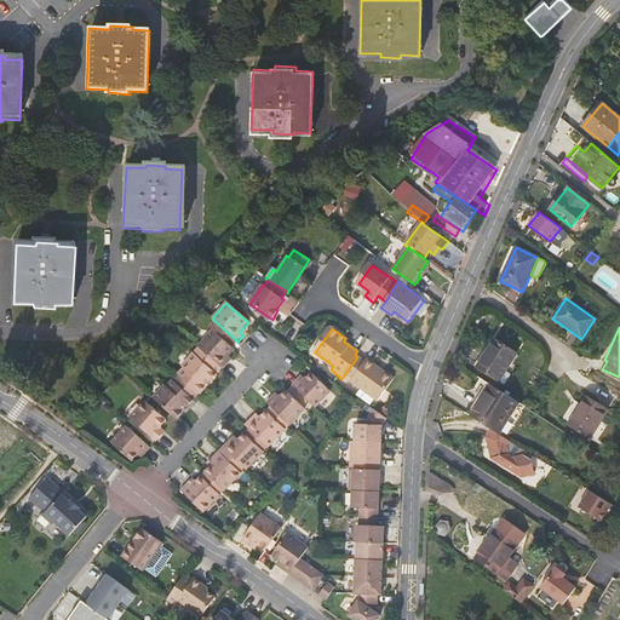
[(214,331),(199,348),(202,351),(223,369),(230,361),(227,357),(234,349),(214,331)]
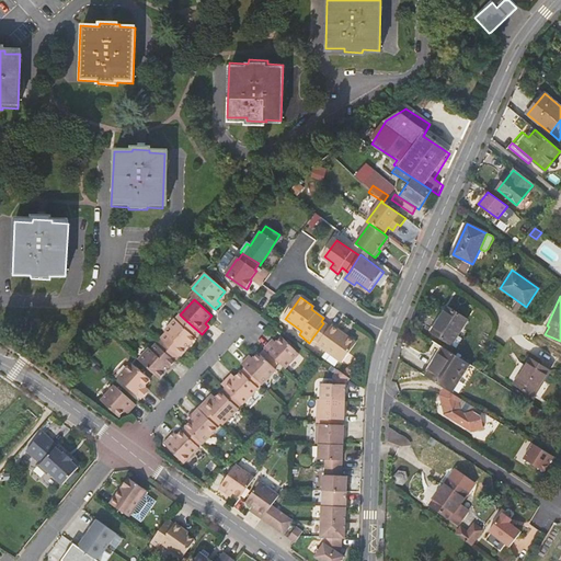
[(447,309),(433,332),(455,345),(469,321),(447,309)]
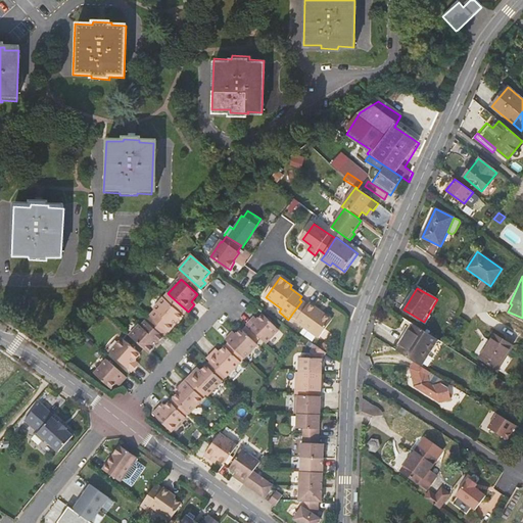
[(171,296),(165,301),(183,317),(188,312),(171,296)]
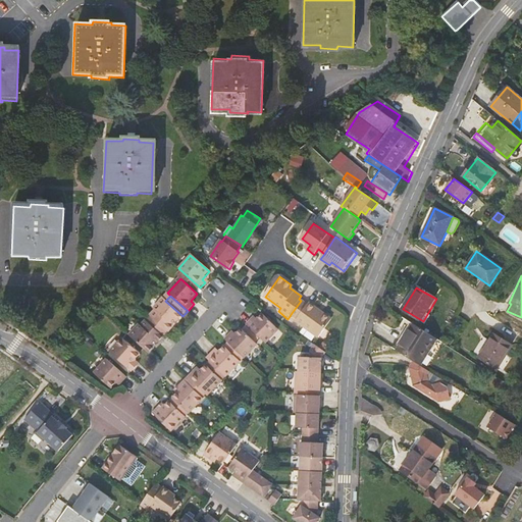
[(151,318),(167,332),(183,316),(165,301),(163,304),(161,302),(149,315),(151,318)]
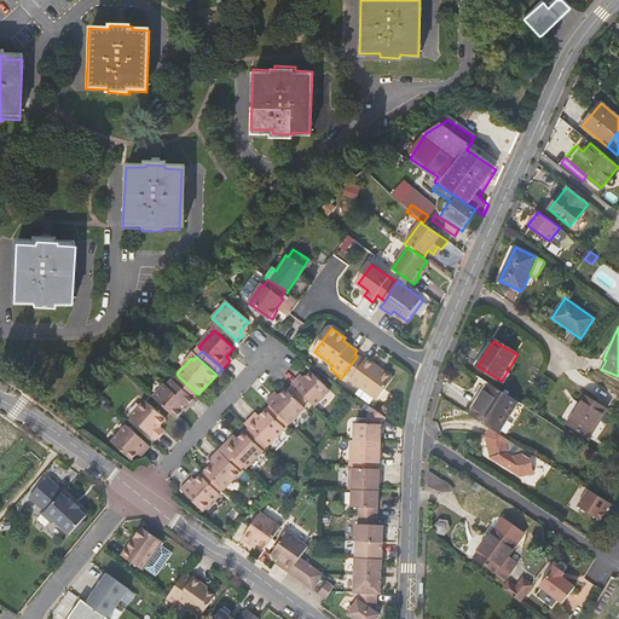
[(363,360),(357,357),(346,371),(353,376),(350,380),(376,399),(392,375),(366,357),(363,360)]
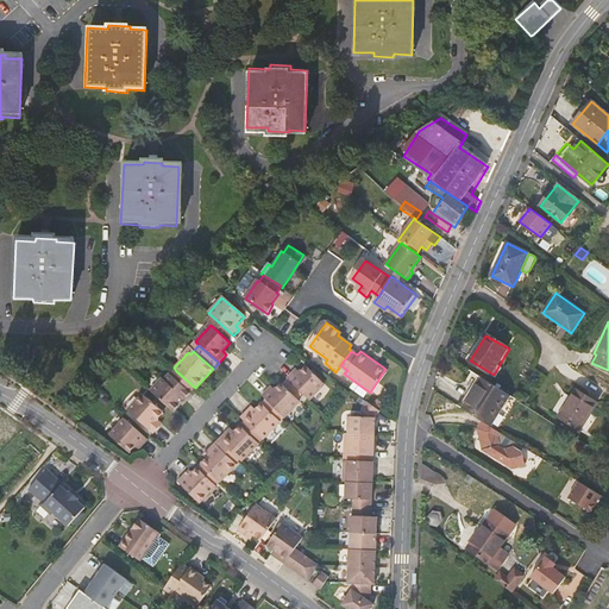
[(331,376),(311,362),(297,374),(294,370),(286,378),(308,399),(331,376)]
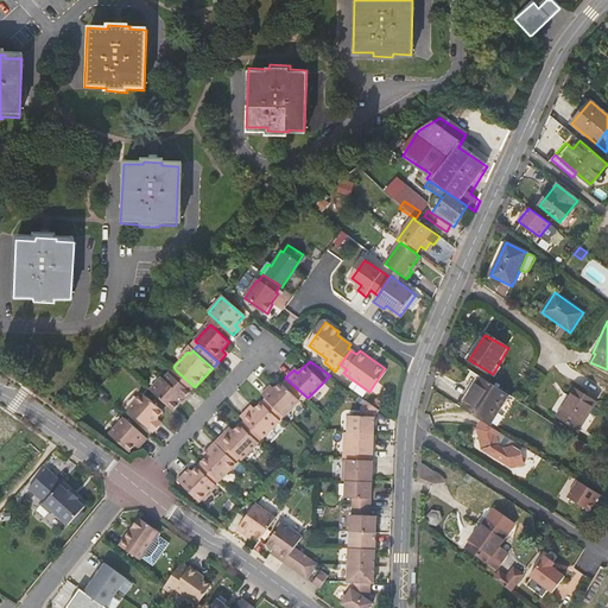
[(191,392),(195,387),(176,371),(172,375),(191,392)]
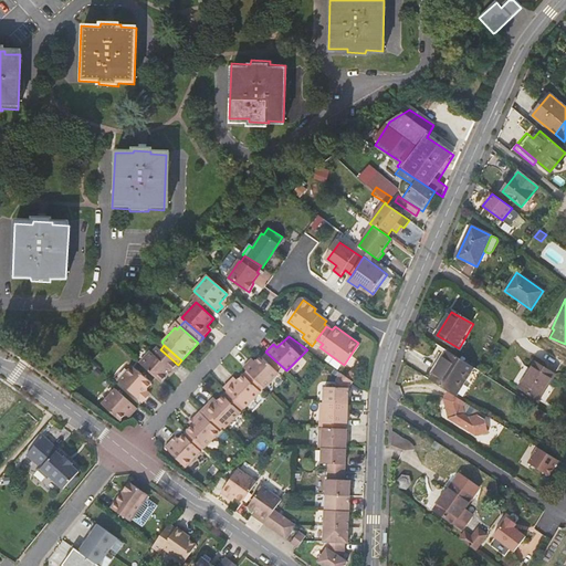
[(153,352),(140,365),(161,384),(178,365),(160,349),(156,354),(153,352)]
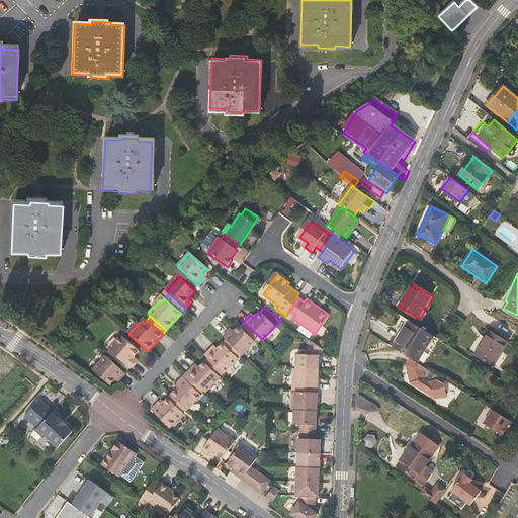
[(406,320),(390,345),(395,348),(410,323),(406,320)]
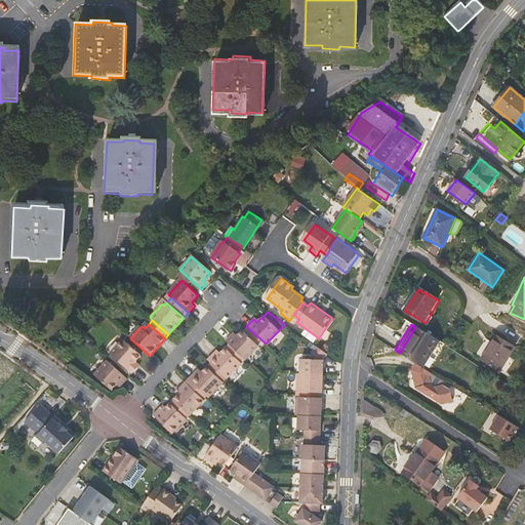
[(415,327),(400,353),(417,363),(432,372),(447,346),(415,327)]
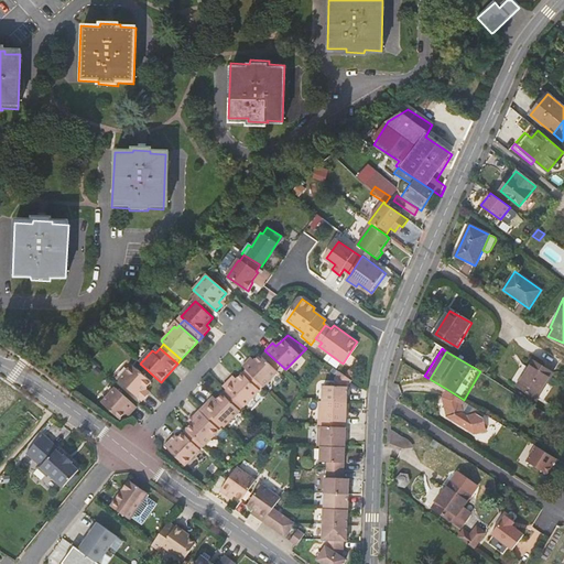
[(246,370),(263,387),(278,372),(259,356),(251,364),(248,360),(242,366),(246,370)]
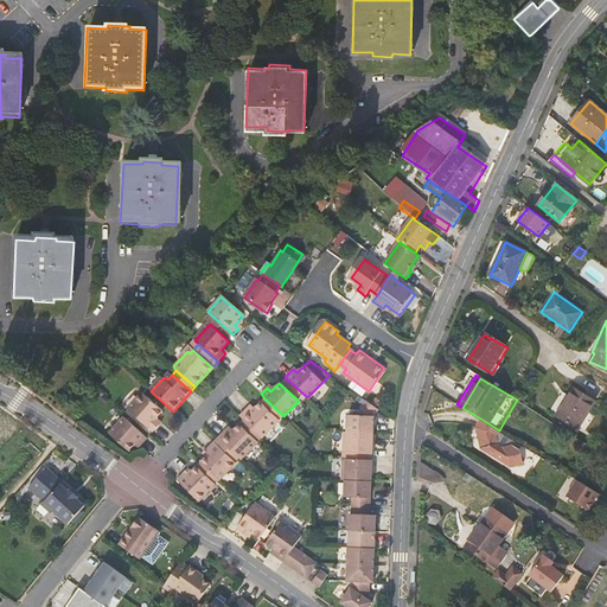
[(574,388),(556,416),(577,429),(594,402),(574,388)]
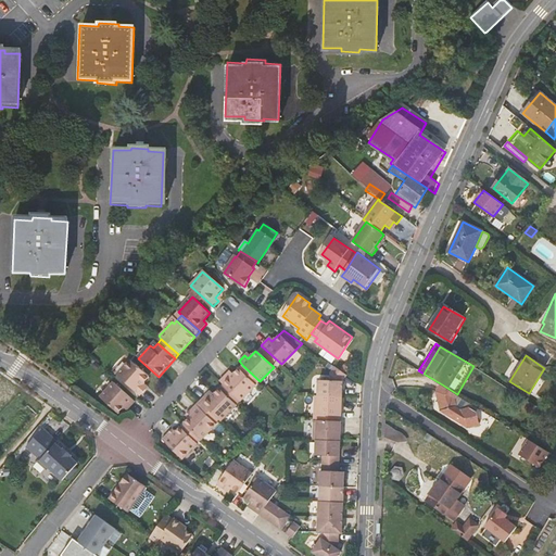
[(130,361),(117,375),(140,396),(146,390),(141,387),(150,378),(130,361)]
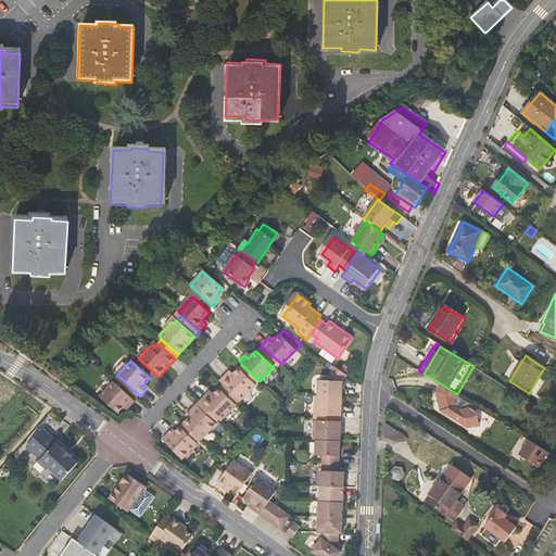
[(223,384),(240,401),(260,381),(242,365),(230,378),(226,375),(219,381),(223,384)]
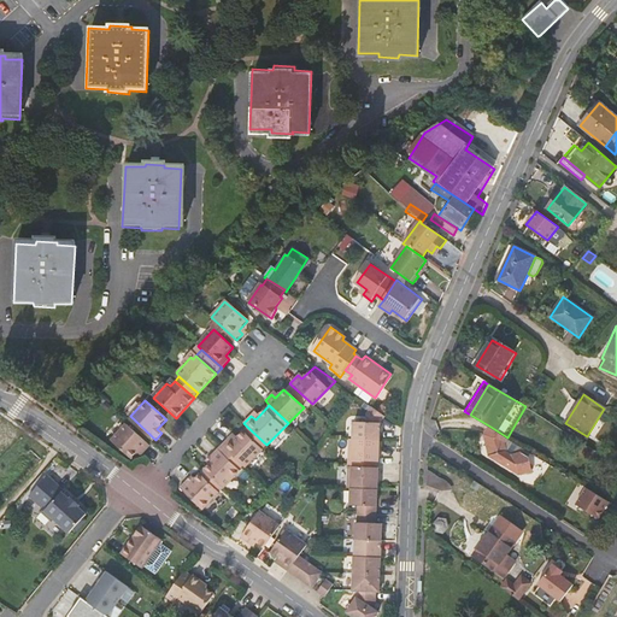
[(380,425),(386,416),(371,406),(363,417),(365,424),(354,424),(353,440),(380,441),(380,425)]
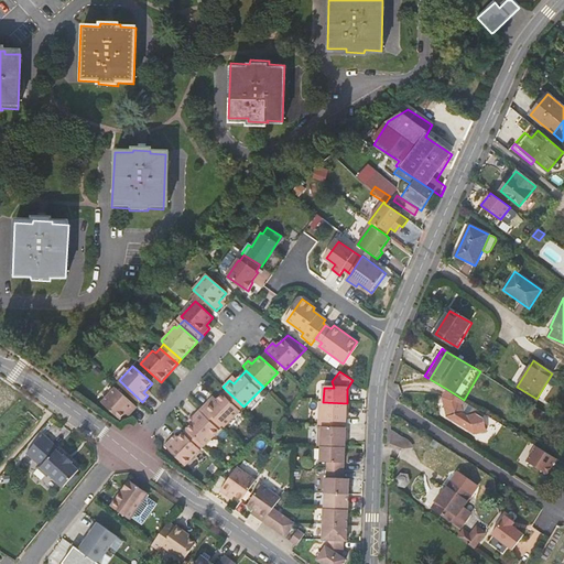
[(116,389),(101,405),(119,421),(127,412),(131,414),(137,408),(116,389)]
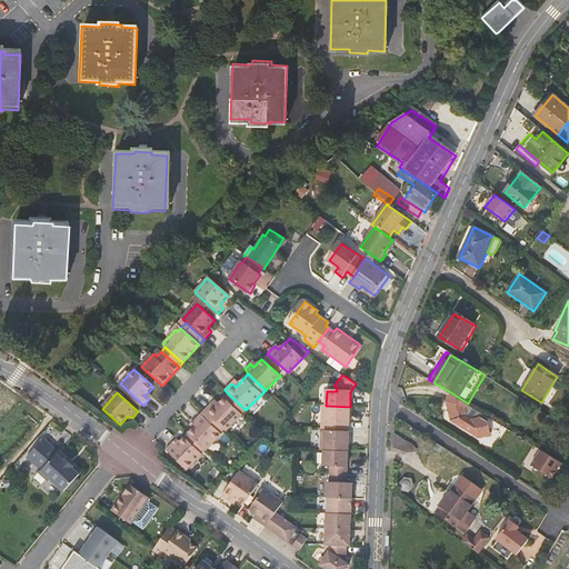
[(226,431),(246,410),(228,393),(216,408),(211,403),(205,410),(225,430),(226,431)]
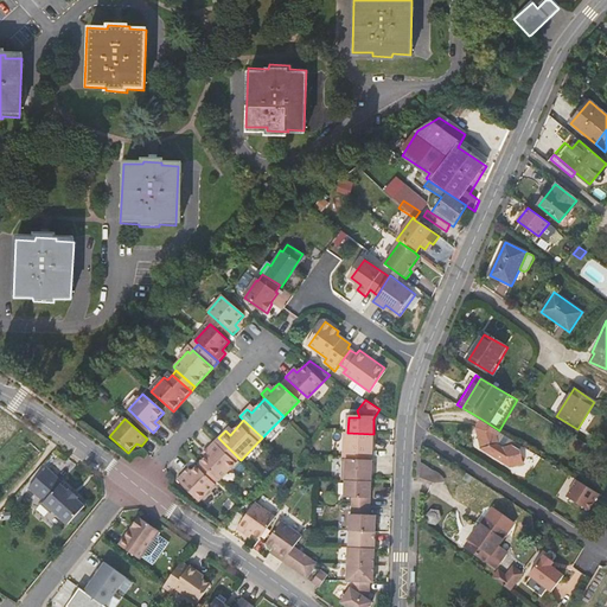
[(519,449),(522,445),(499,430),(483,420),(478,428),(483,448),(485,443),(498,451),(496,455),(503,459),(508,457),(511,464),(525,459),(519,449)]
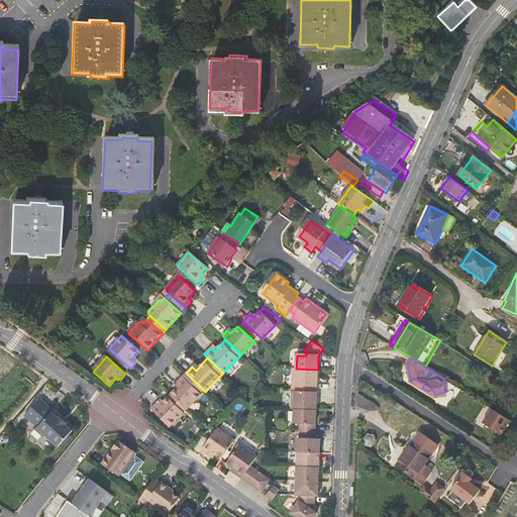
[(285,369),(284,382),(291,383),(292,369),(285,369)]
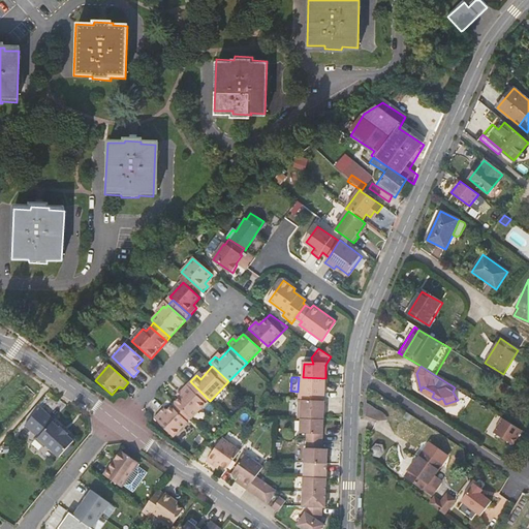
[(324,400),(325,378),(303,377),(301,377),(300,399),(324,400)]
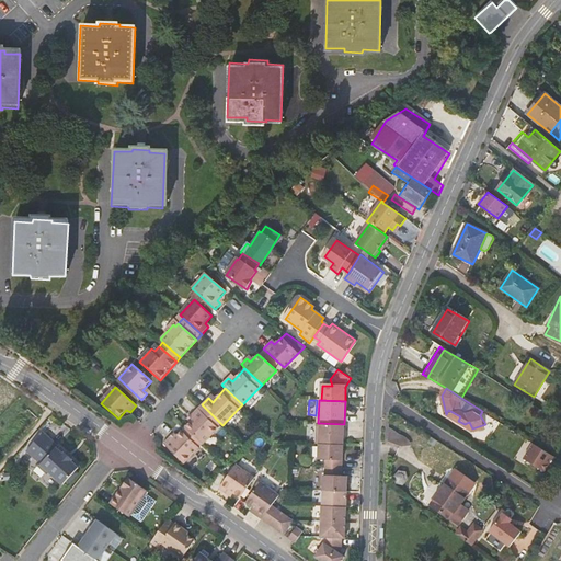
[(193,419),(185,426),(203,444),(221,424),(202,404),(191,416),(193,419)]
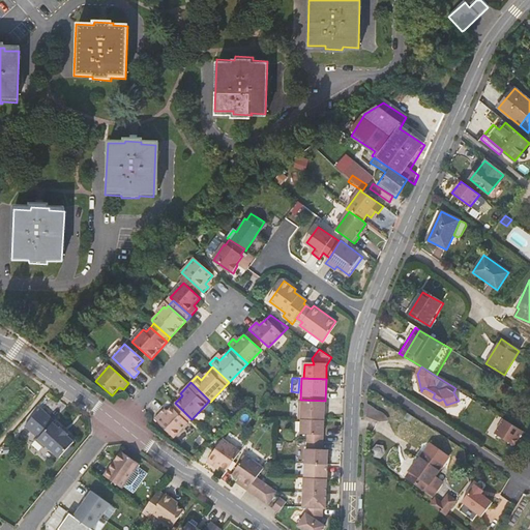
[(325,401),(300,400),(299,420),(302,421),(324,421),(325,401)]
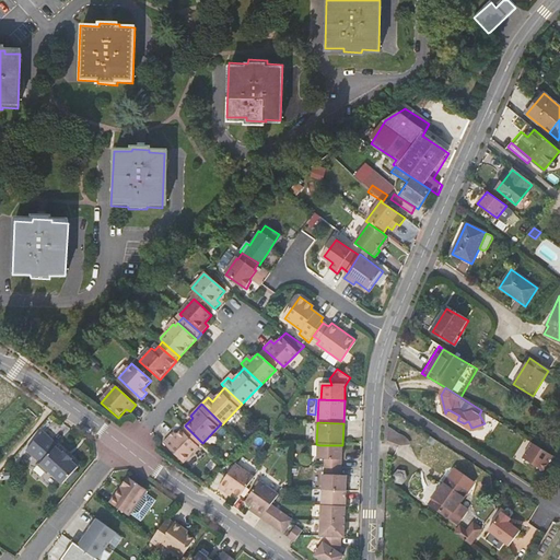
[(202,443),(185,426),(173,439),(170,435),(162,444),(183,463),(202,443)]
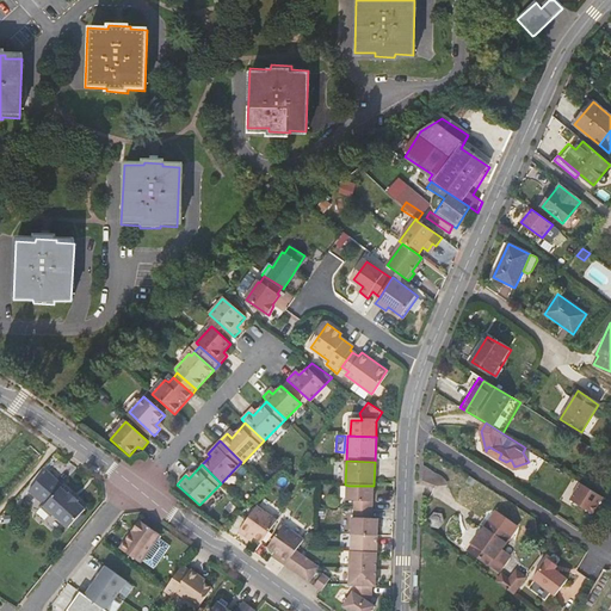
[(63,486),(54,476),(35,497),(42,503),(42,506),(49,513),(53,513),(68,528),(85,510),(78,503),(79,501),(71,493),(69,494),(62,487),(63,486)]
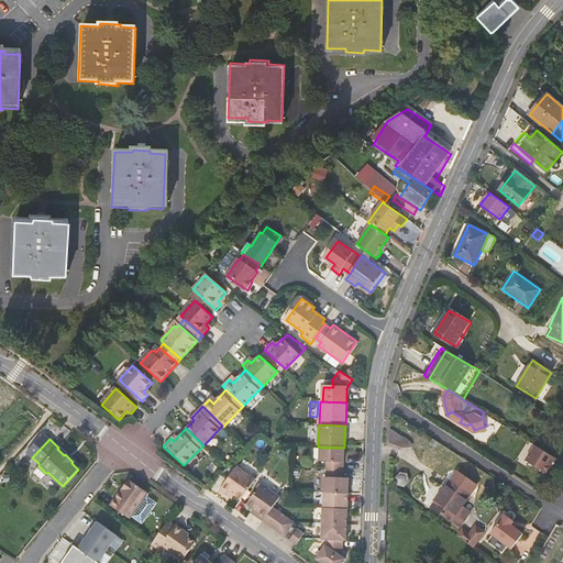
[(525,461),(545,474),(555,459),(534,445),(525,461)]
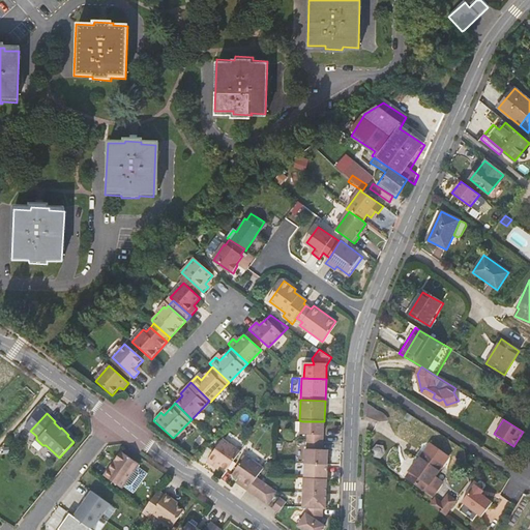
[(323,444),(324,421),(302,421),(302,435),(307,435),(306,443),(323,444)]
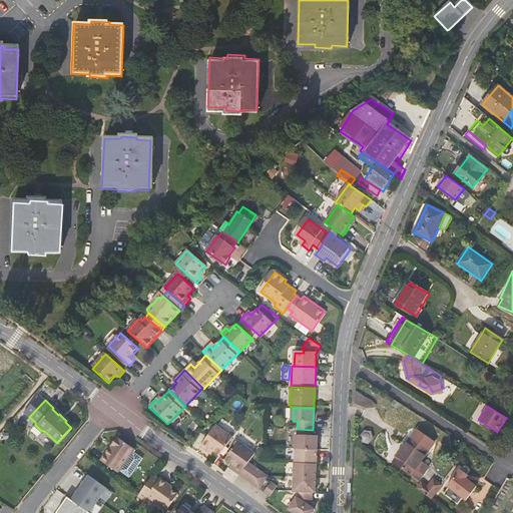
[(210,450),(221,458),(233,439),(216,427),(200,450),(207,454),(210,450)]
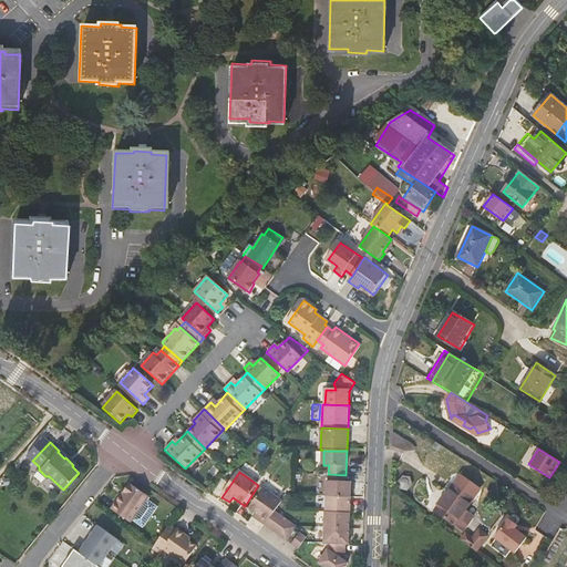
[(346,483),(346,475),(328,474),(328,483),(325,482),(323,497),(350,498),(351,483),(346,483)]
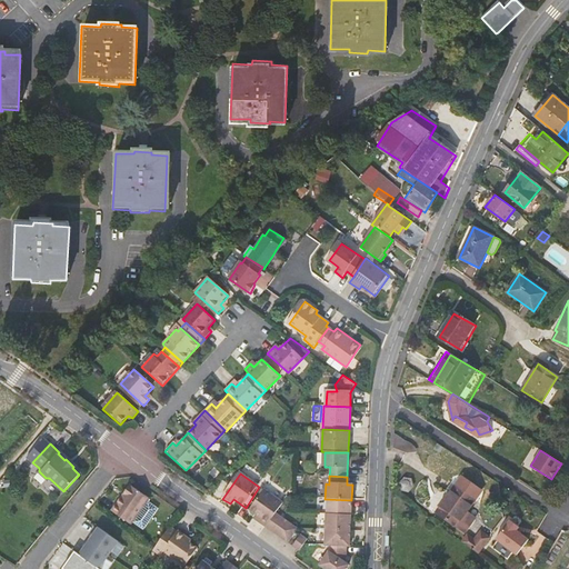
[(148,499),(150,496),(131,481),(112,507),(130,521),(139,510),(147,516),(152,515),(155,511),(156,506),(148,499)]
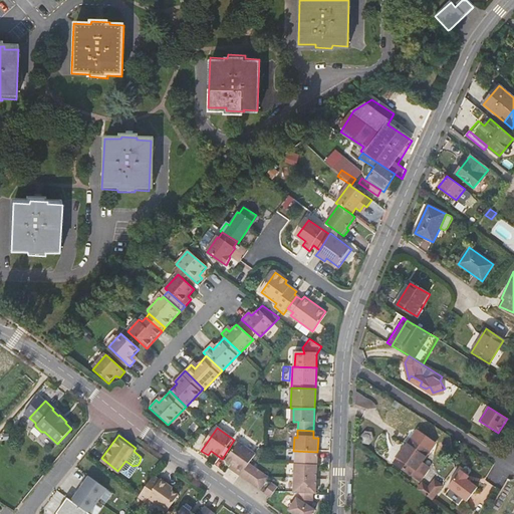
[(412,442),(396,465),(414,478),(421,483),(429,472),(422,467),(430,455),(412,442)]
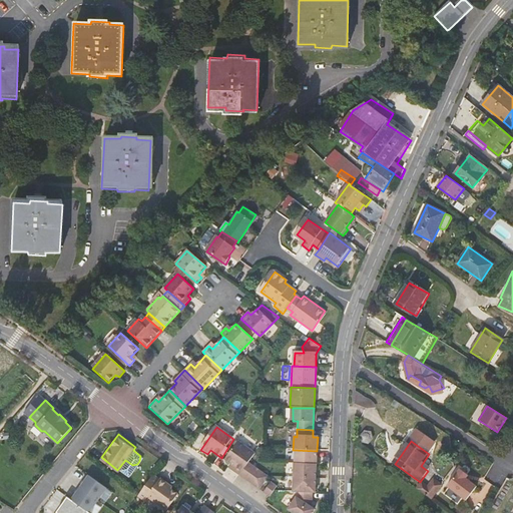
[(233,472),(240,477),(249,464),(257,454),(239,442),(226,461),(235,468),(233,472)]
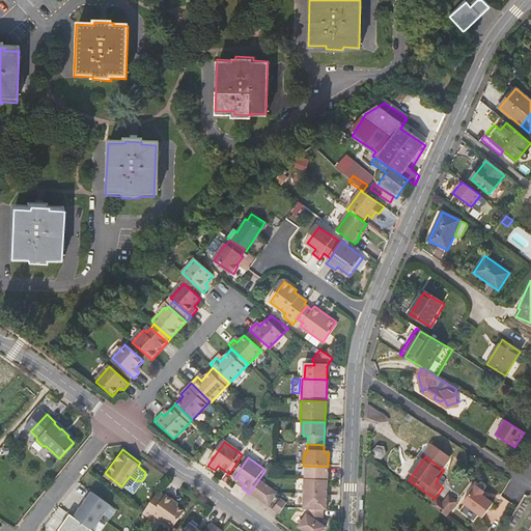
[(328,480),(328,467),(303,466),(303,479),(328,480)]
